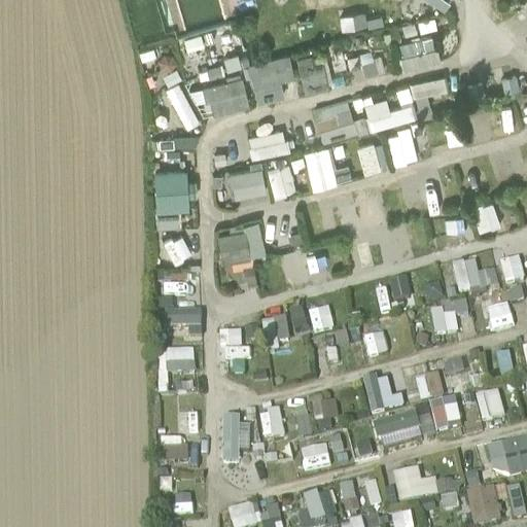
[(462,5),(455,0),(433,0),(454,15),(462,5)]
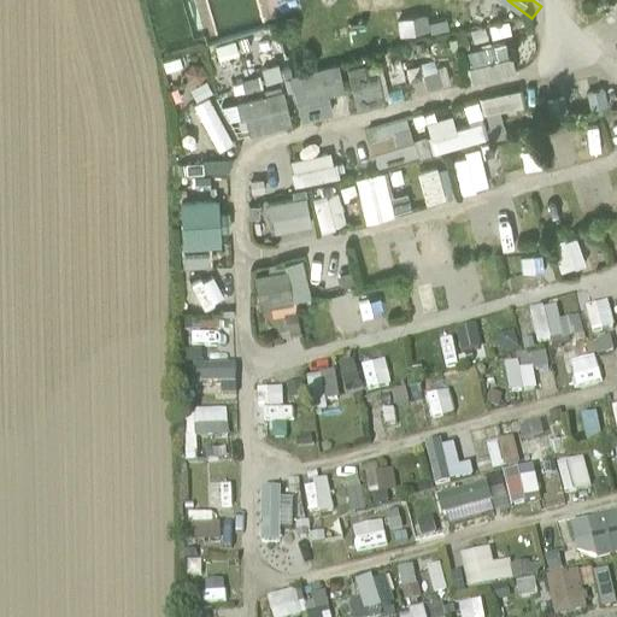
[(406,18),(378,22),(381,42),(409,39),(406,18)]
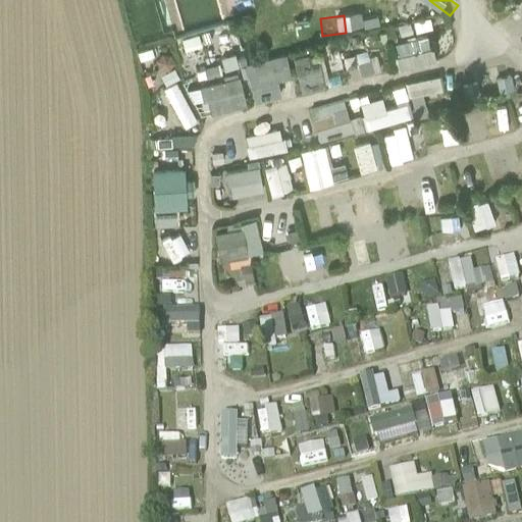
[(429,17),(413,21),(416,33),(431,29),(429,17)]
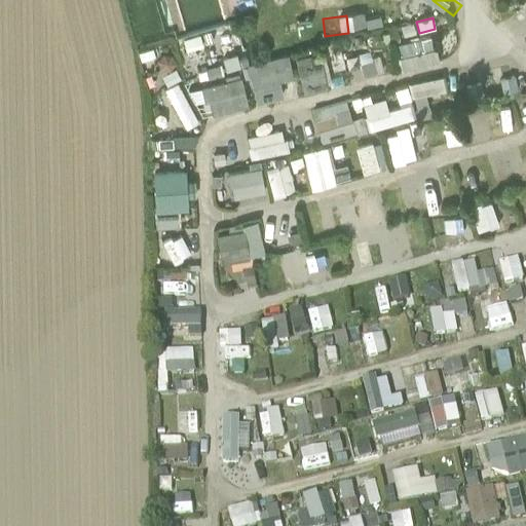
[(331,69),(342,66),(336,46),(325,49),(331,69)]
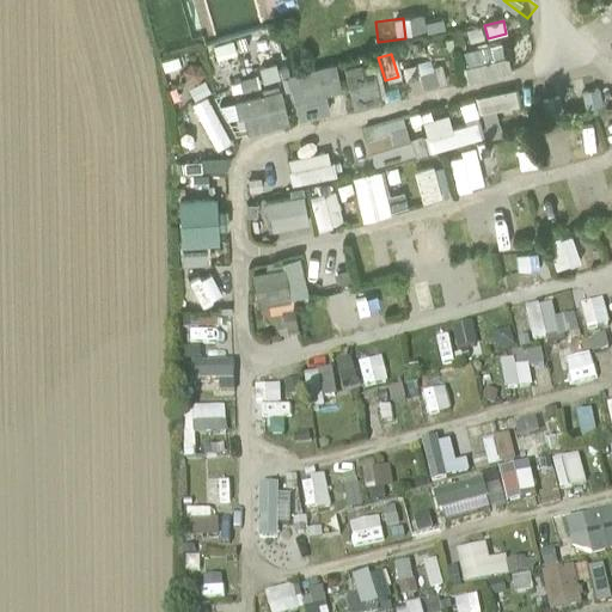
[(463,67),(466,81),(510,69),(507,56),(463,67)]
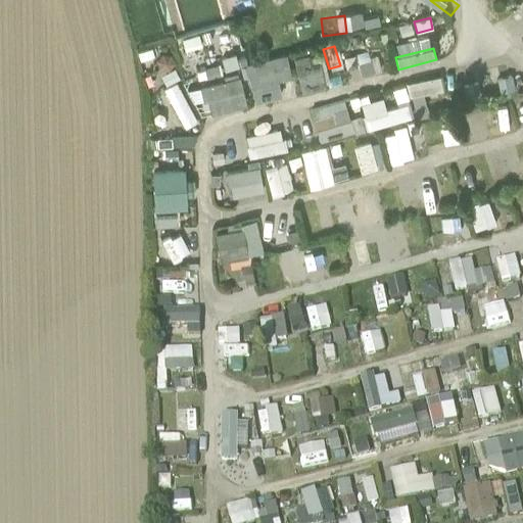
[(307,54),(295,57),(303,90),(326,85),(320,59),(310,61),(307,54)]
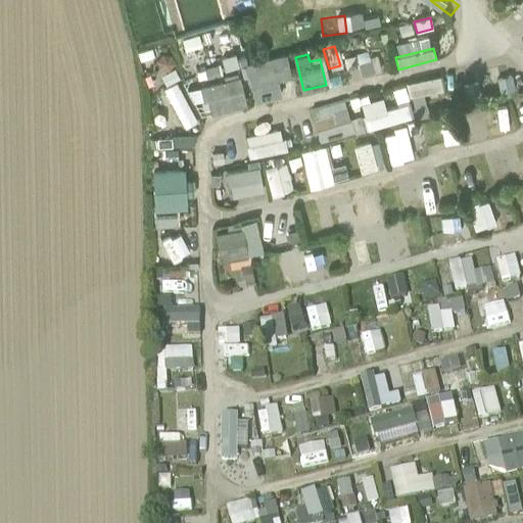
[(246,65),(256,102),(282,96),(278,81),(292,77),(287,55),(246,65)]
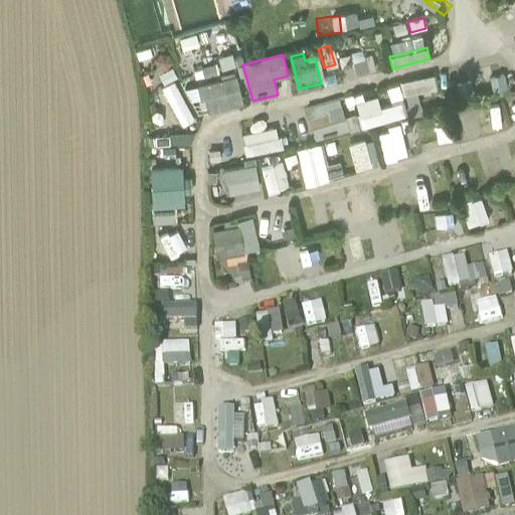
[(364,59),(352,63),(356,75),(368,72),(364,59)]
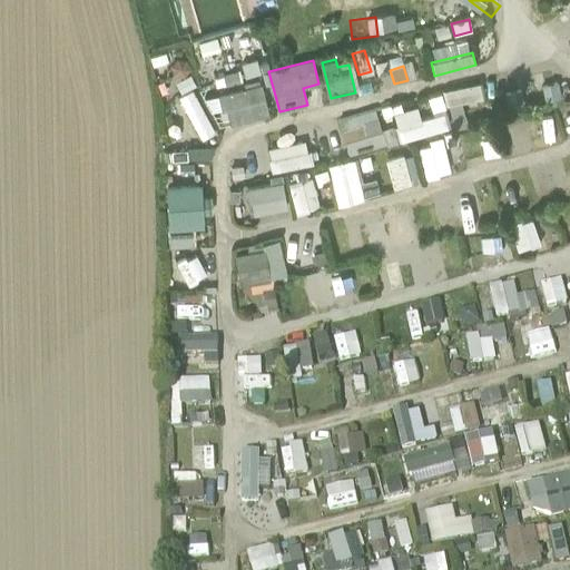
[(213,85),(239,78),(236,68),(210,75),(213,85)]
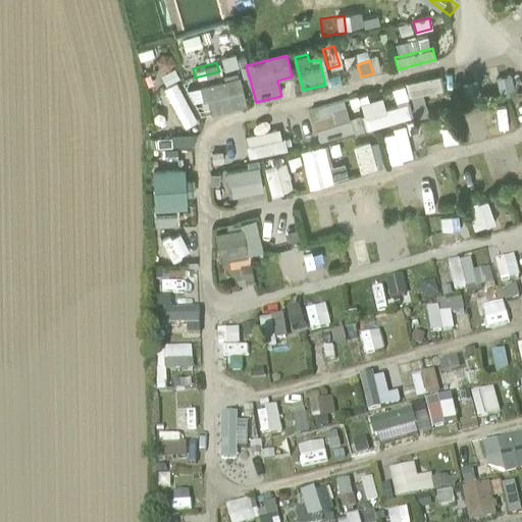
[(511,74),(496,79),(500,95),(515,91),(511,74)]
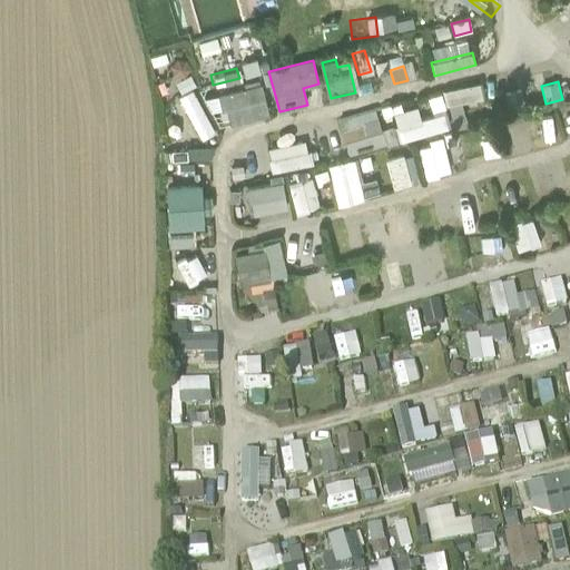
[(483,82),(444,91),(449,107),(487,98),(483,82)]
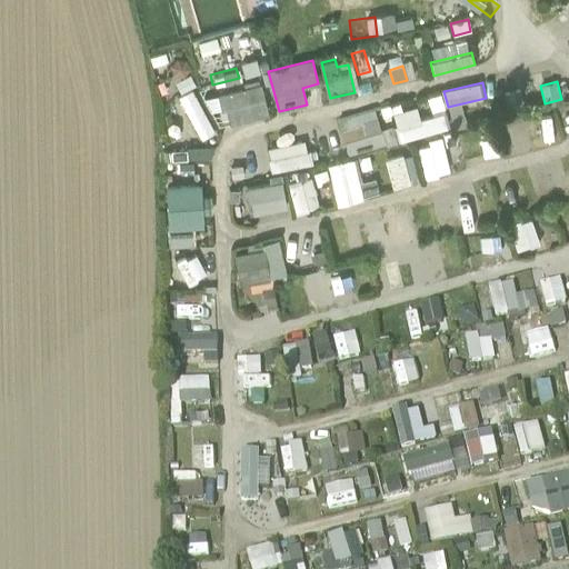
[(217,95),(220,110),(227,109),(231,123),(269,115),(261,83),(217,95)]
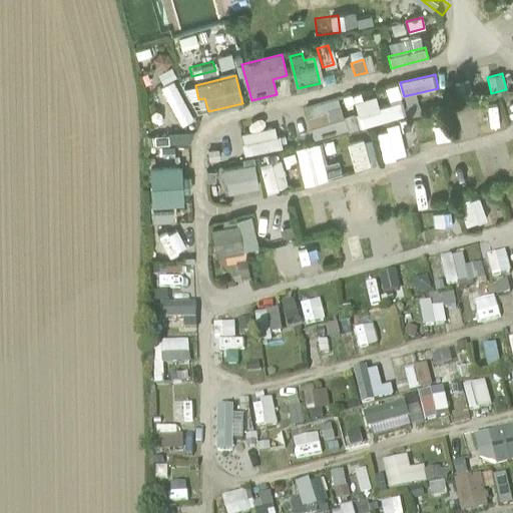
[(468,80),(454,83),(458,99),(472,96),(468,80)]
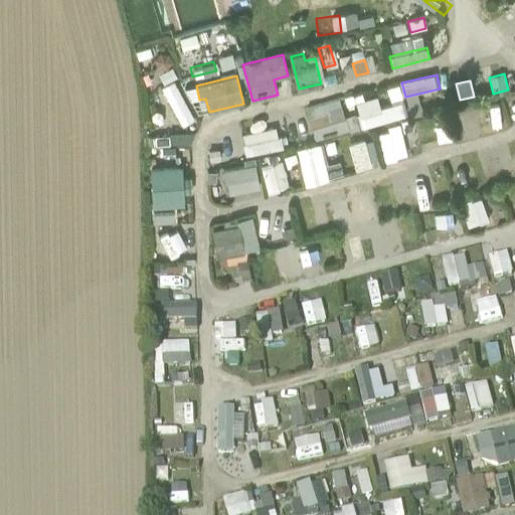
[(173,81),(161,89),(182,127),(195,120),(173,81)]
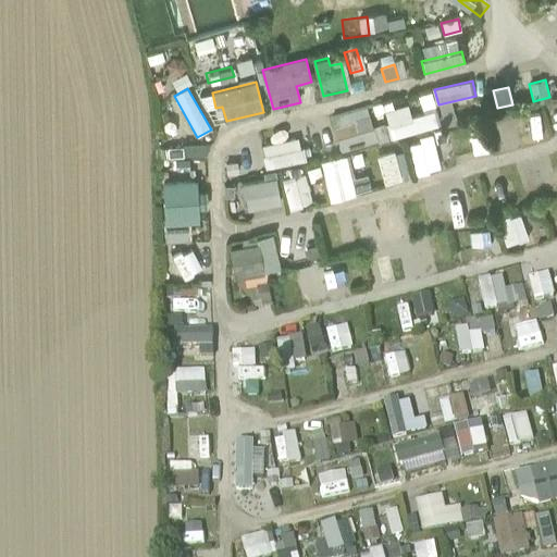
[(432,93),(419,96),(423,110),(435,107),(432,93)]
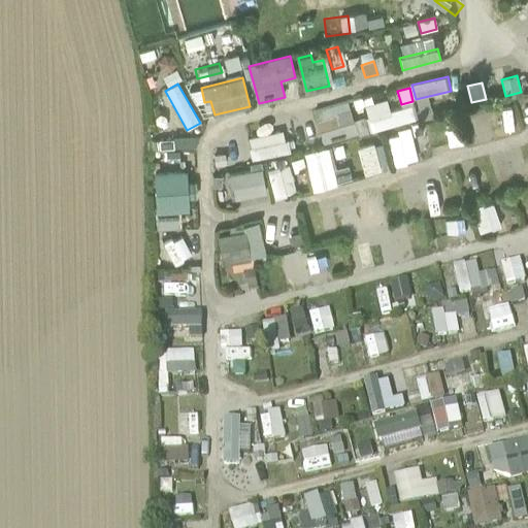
[(372,96),(363,99),(364,105),(374,103),(372,96)]
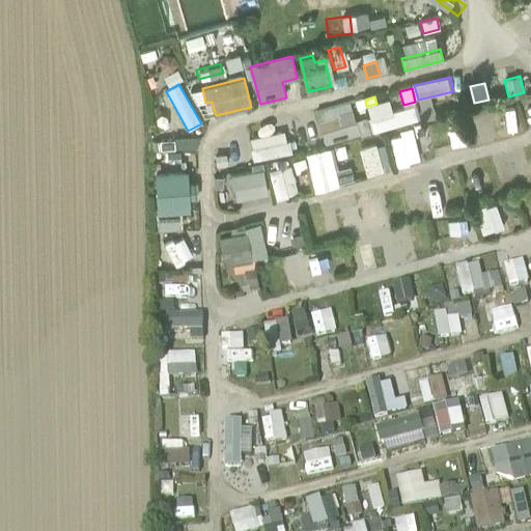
[(393,111),(390,102),(367,108),(374,134),(420,121),(416,105),(393,111)]
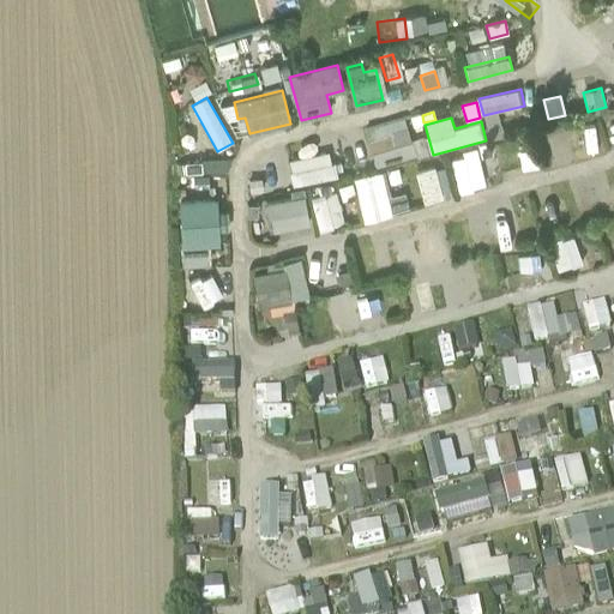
[(415,156),(408,127),(373,136),(380,164),(415,156)]
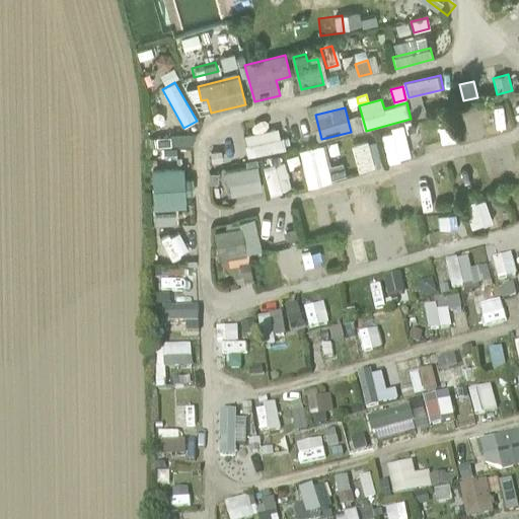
[(467,122),(458,124),(464,145),(473,142),(467,122)]
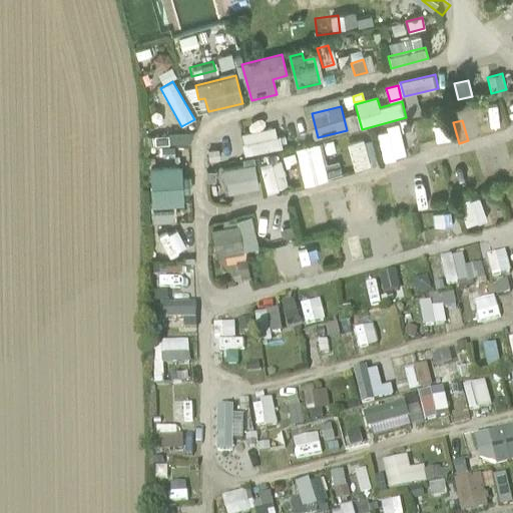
[(236,131),(239,152),(277,147),(274,126),(236,131)]
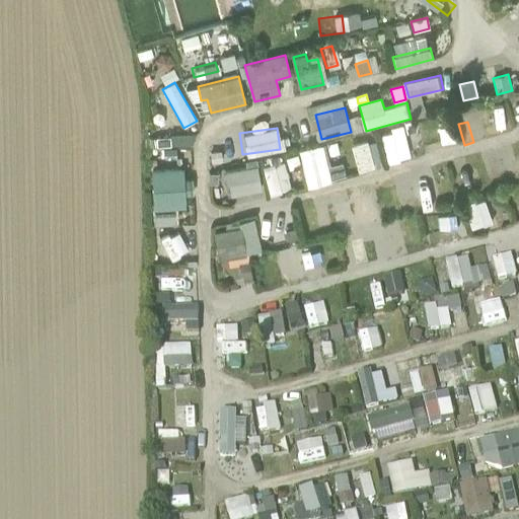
[(394,132),(381,135),(388,166),(402,163),(394,132)]
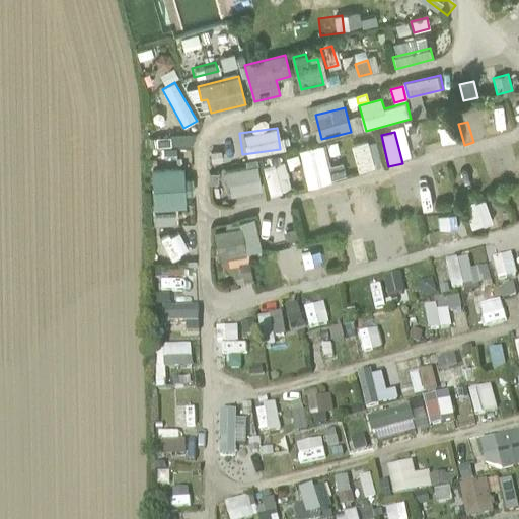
[(367,141),(350,146),(358,172),(374,168),(367,141)]
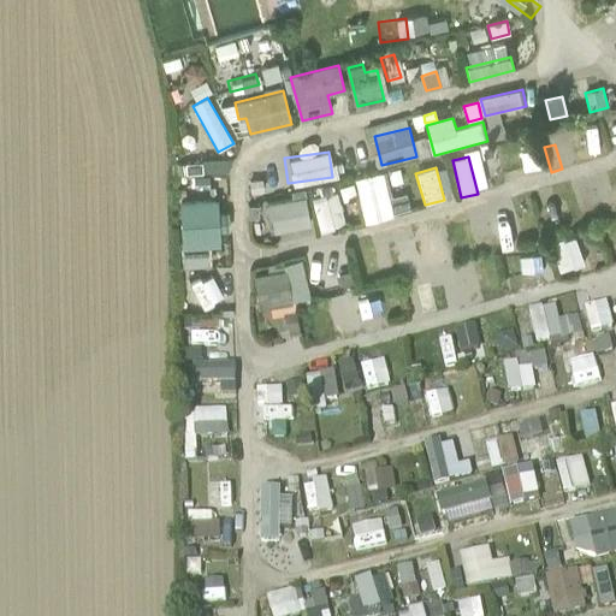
[(270,170),(260,172),(266,196),(276,194),(270,170)]
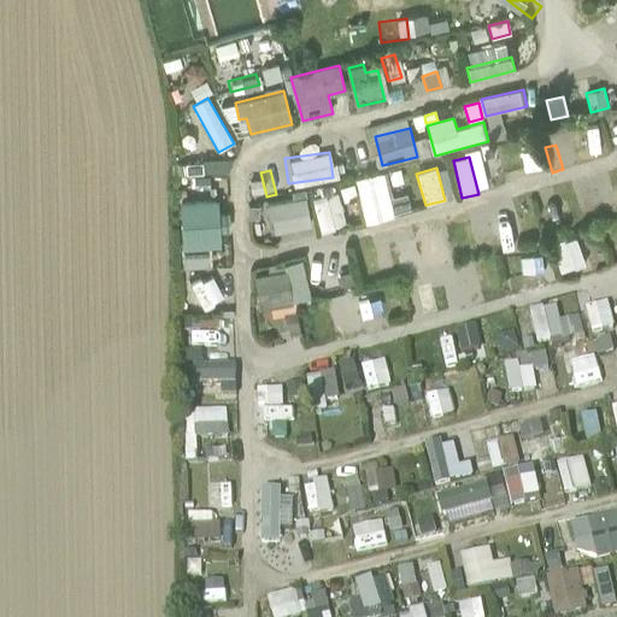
[(400,170),(388,172),(392,184),(403,182),(400,170)]
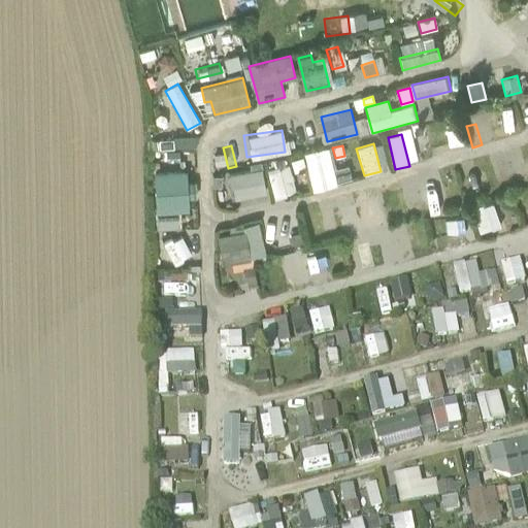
[(304,154),(315,191),(337,185),(333,170),(327,149),(304,154)]
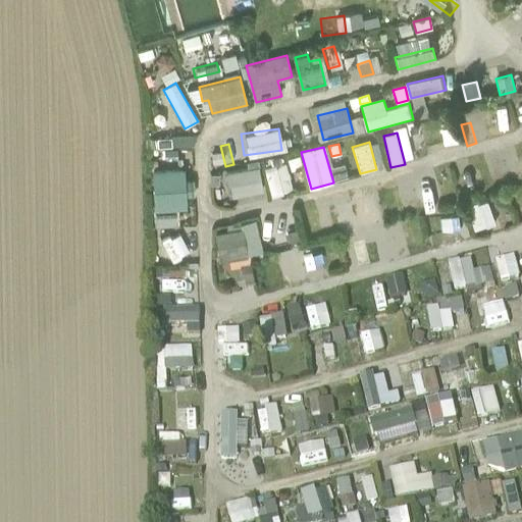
[(344,165),(329,168),(333,183),(348,178),(344,165)]
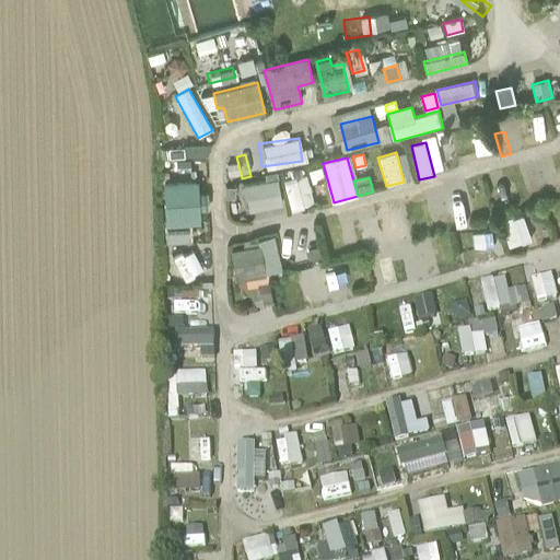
[(158,181),(160,222),(199,221),(198,178),(158,181)]
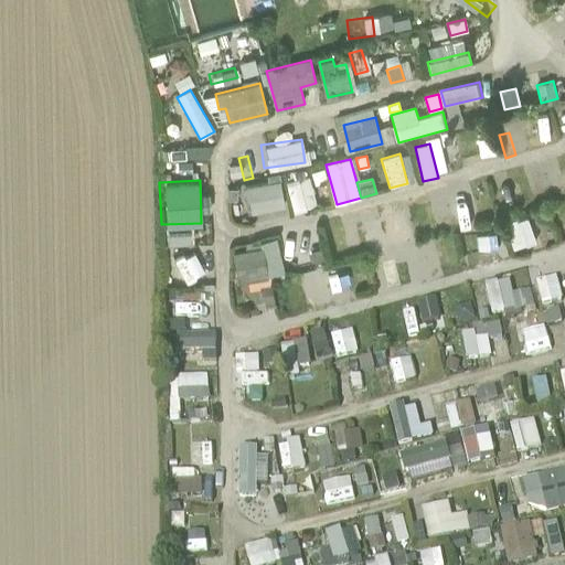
[(285,183),(294,215),(307,212),(299,180),(285,183)]
